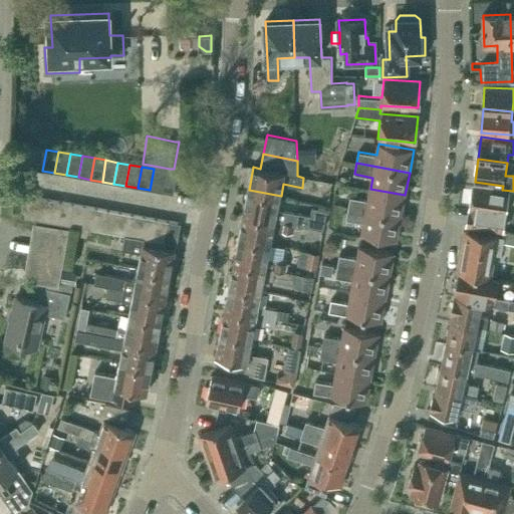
[(162,192),(166,171),(154,169),(150,190),(162,192)]
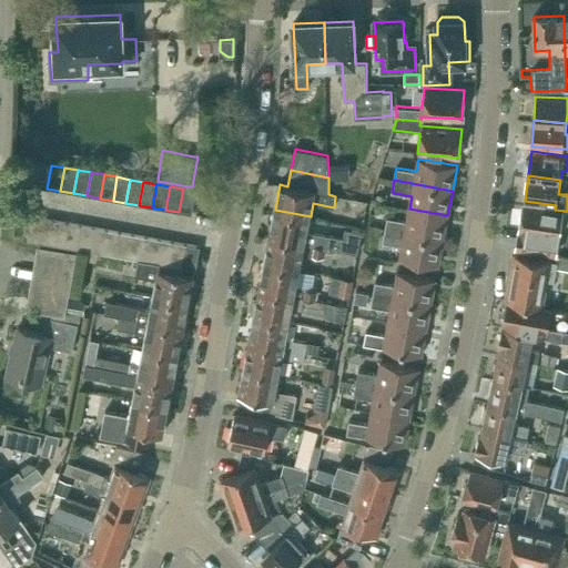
[(183,189),(179,212),(192,215),(196,192),(183,189)]
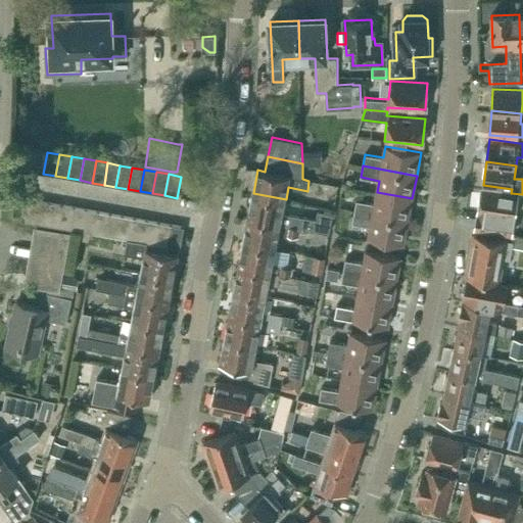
[(511,193),(482,189),(476,229),(512,235),(517,205),(522,206),(522,194),(511,193)]
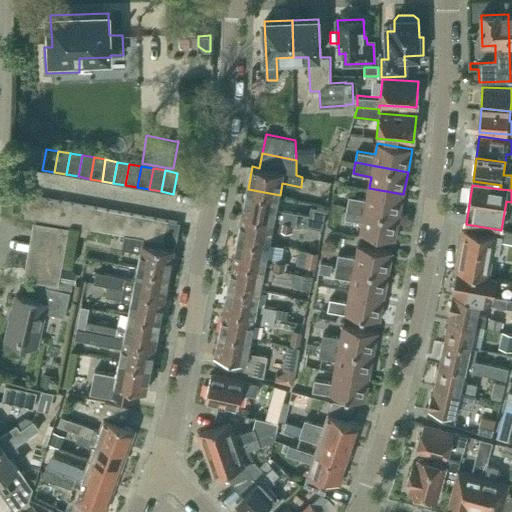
[(347,207),(399,217),(403,194),(369,188),(367,199),(349,196),(347,207)]
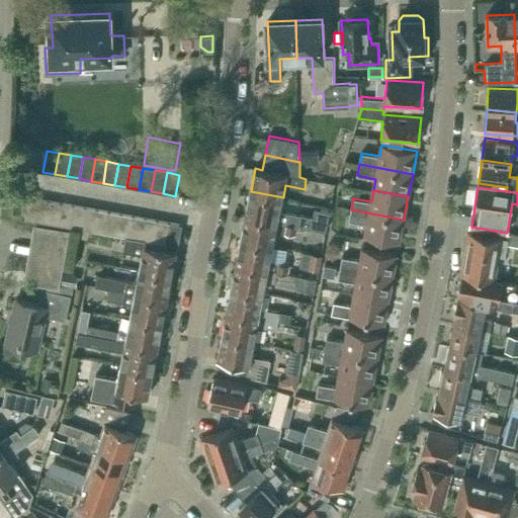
[(251,191),(246,214),(327,231),(330,217),(320,213),(319,220),(280,211),(283,197),(251,191)]
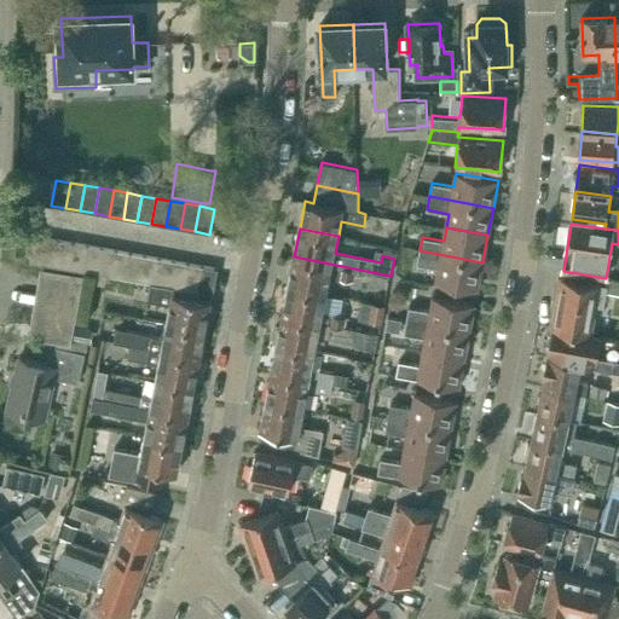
[(30,235),(25,260),(40,264),(45,238),(30,235)]
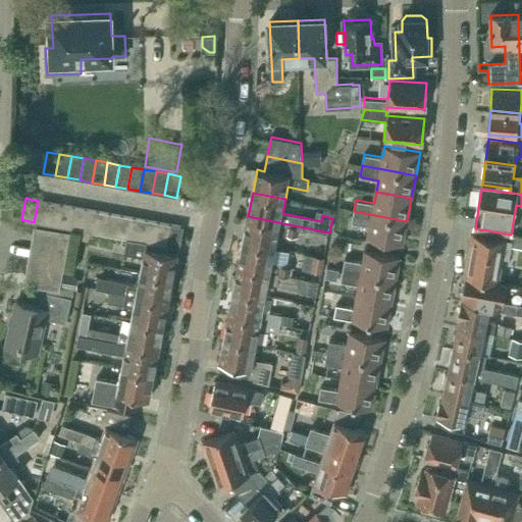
[(38,201),(34,222),(46,224),(50,203),(38,201)]
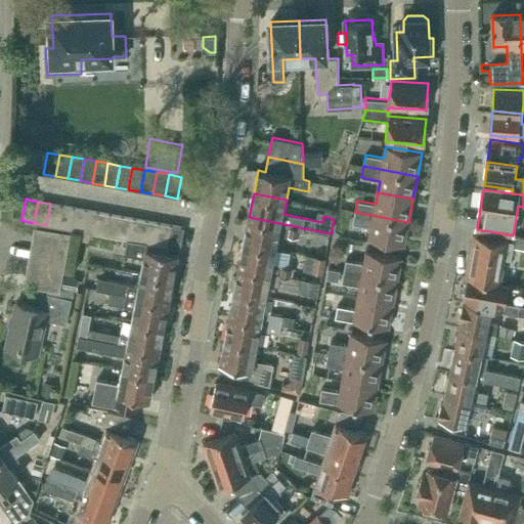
[(50,204),(46,225),(58,227),(62,206),(50,204)]
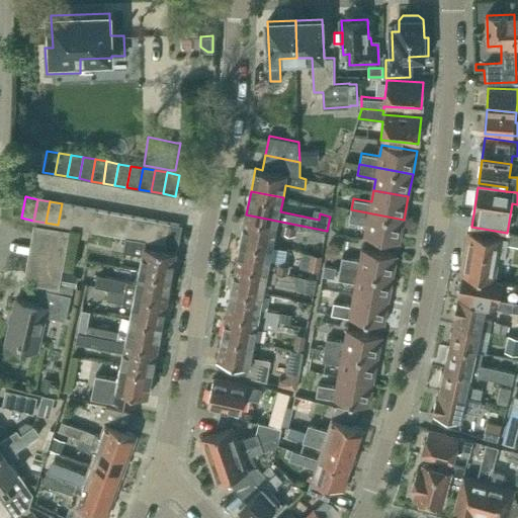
[(62,203),(58,225),(70,227),(74,205),(62,203)]
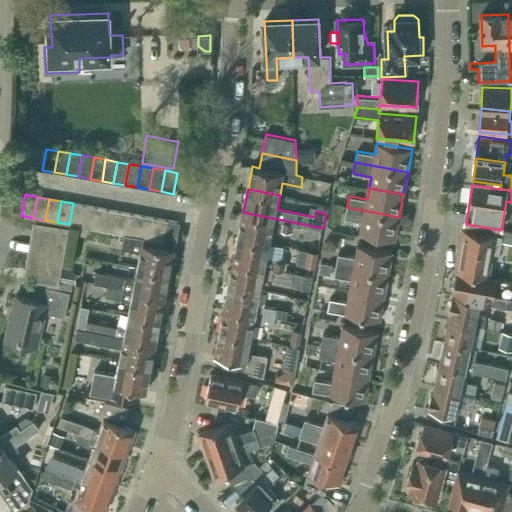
[(73,203),(69,224),(81,226),(85,205),(73,203)]
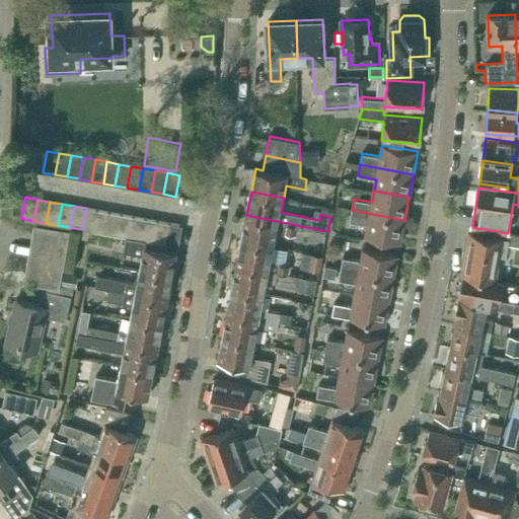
[(86,208),(82,229),(94,232),(98,210),(86,208)]
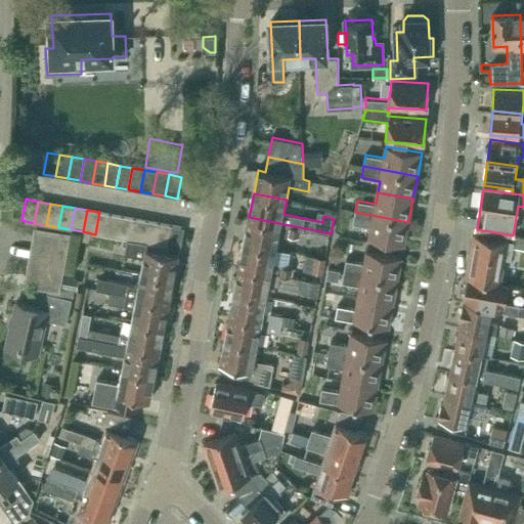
[(99,212),(95,234),(107,236),(112,214),(99,212)]
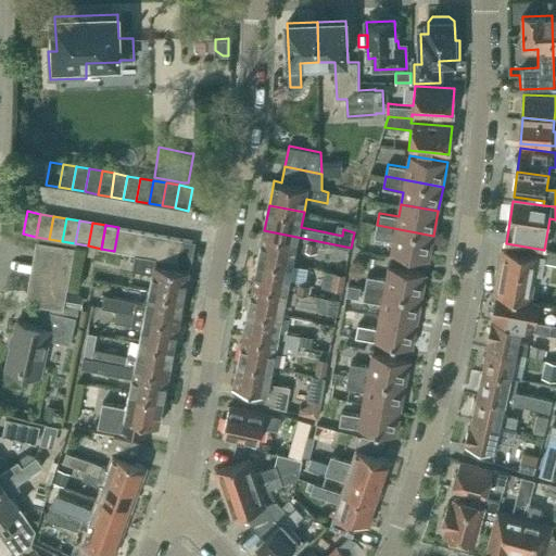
[(429,261),(433,236),(377,225),(375,237),(393,241),(391,253),(429,261)]
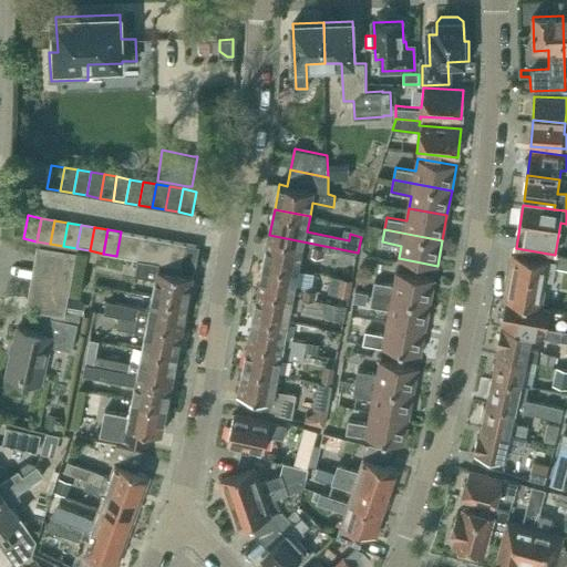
[(130,258),(133,235),(121,232),(116,256),(130,258)]
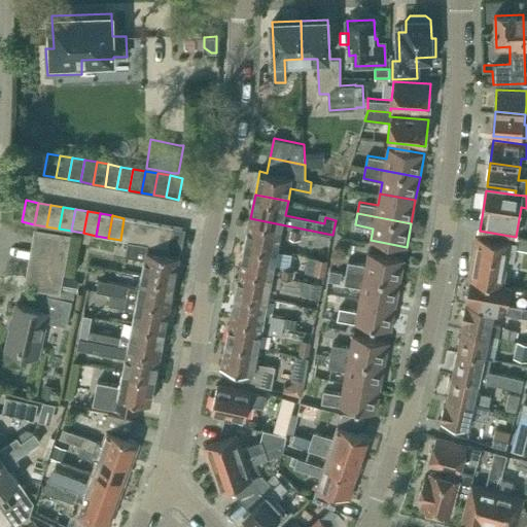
[(120,240),(128,241),(132,242),(136,220),(124,218),(120,240)]
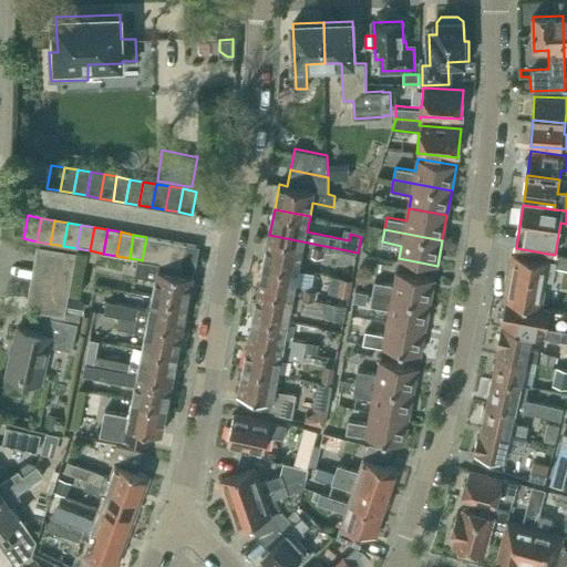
[(358,253),(269,235),(264,261),(299,268),(302,255),(323,258),(326,249),(348,254),(349,251),(358,253)]
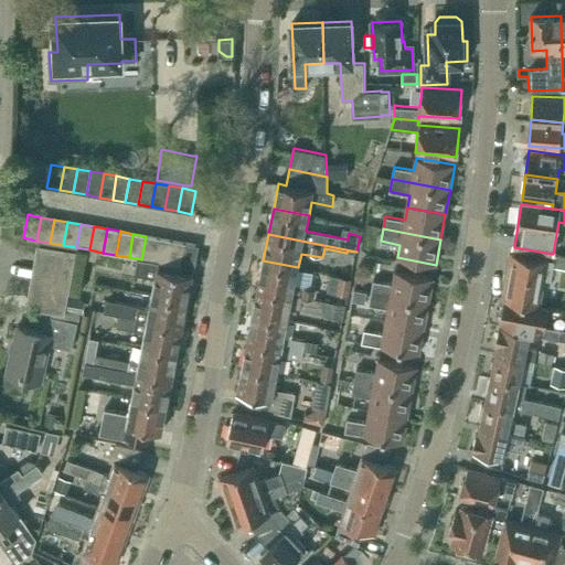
[(146,236),(141,259),(155,262),(159,238),(146,236)]
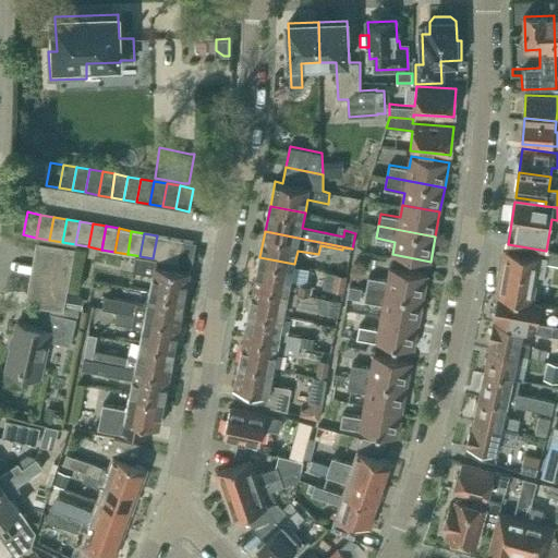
[(157,235),(153,258),(166,261),(170,238),(157,235)]
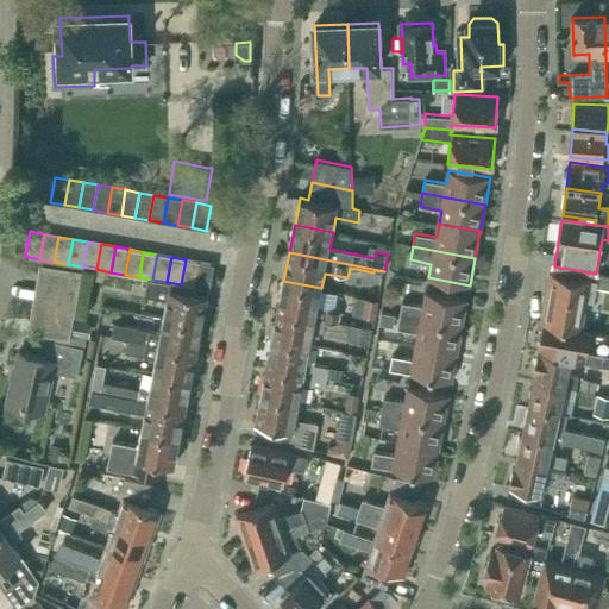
[(186,259),(181,284),(195,288),(200,263),(199,262),(186,259)]
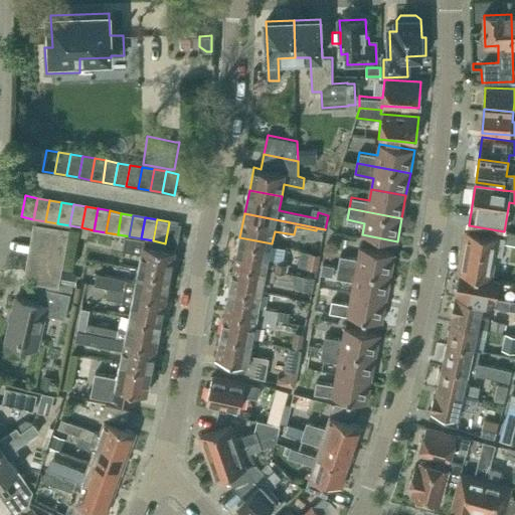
[(169,222),(165,243),(166,243),(177,245),(181,224),(169,222)]
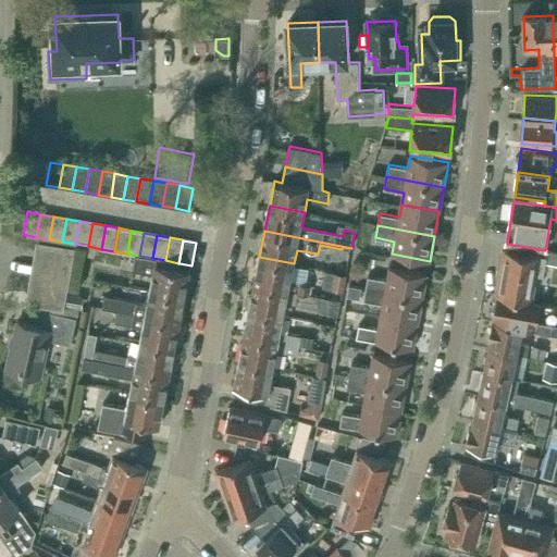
[(72,249),(39,244),(35,272),(67,277),(72,249)]
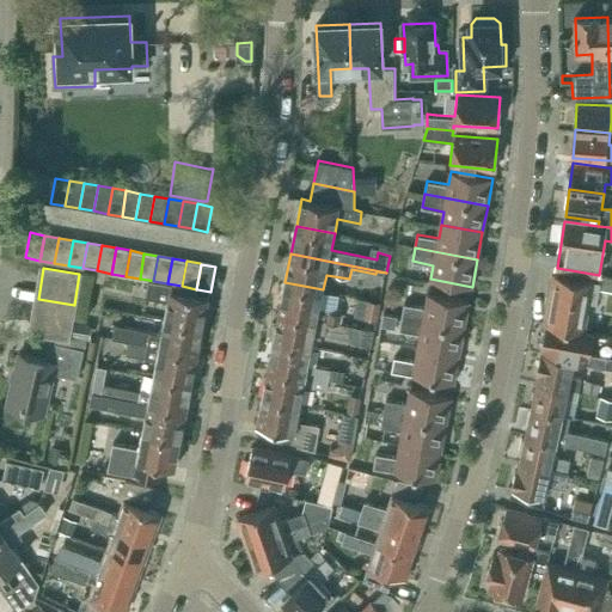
[(599,288),(611,289),(611,276),(601,275),(600,281),(556,274),(546,323),(583,330),(589,300),(597,301),(599,288)]
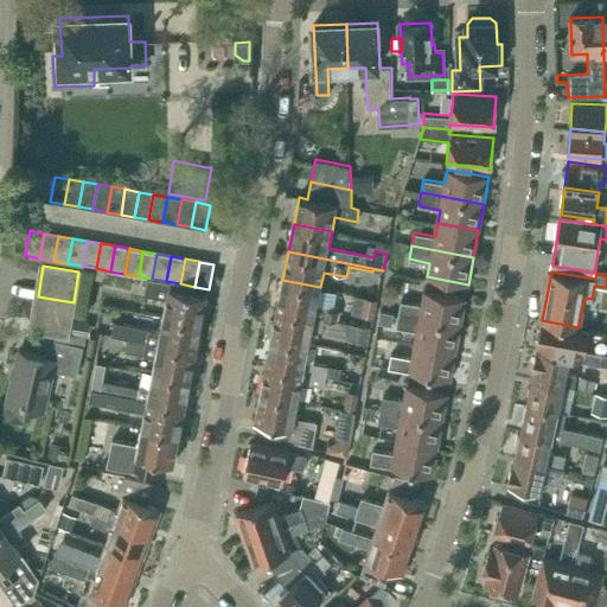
[(195,293),(196,287),(195,287),(180,283),(166,281),(152,279),(147,278),(145,294),(167,298),(164,317),(202,324),(208,295),(195,293)]
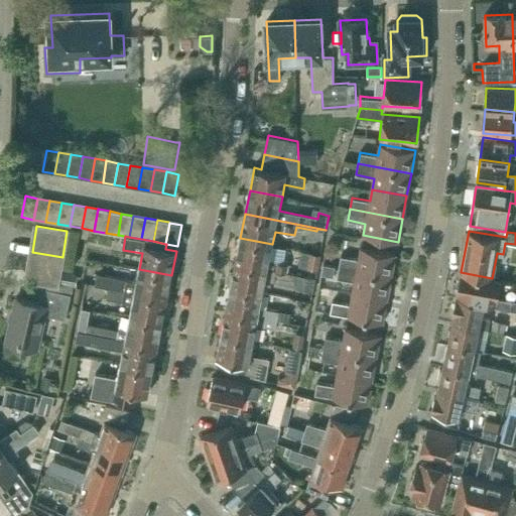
[(236,262),(288,273),(289,264),(278,262),(279,261),(270,259),(272,244),(240,238),(236,262)]
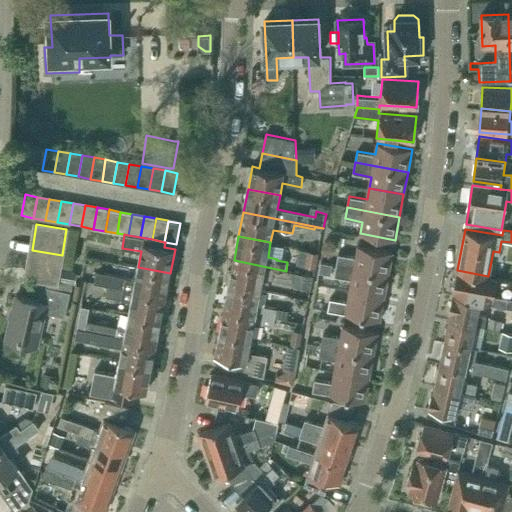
[(336,265),(388,275),(393,251),(358,245),(356,257),(338,253),(336,265)]
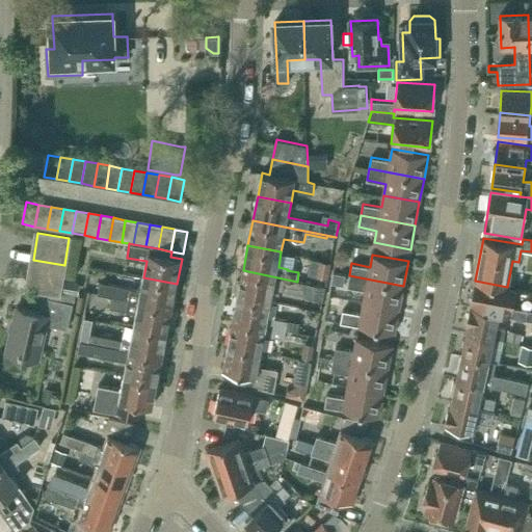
[(33,260),(28,287),(46,290),(59,292),(59,291),(60,291),(78,294),(79,284),(61,281),(64,265),(33,260)]
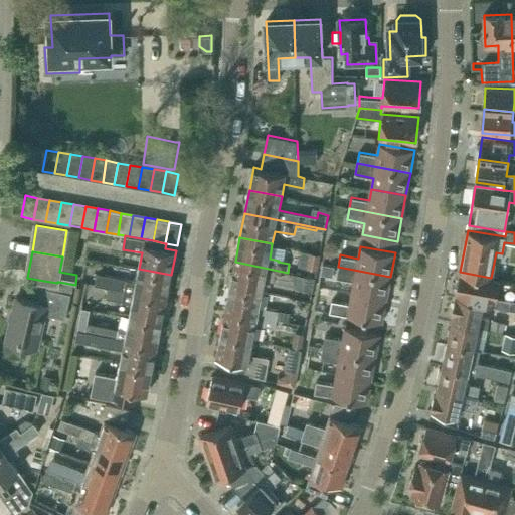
[(309,251),(306,268),(318,270),(321,253),(309,251)]
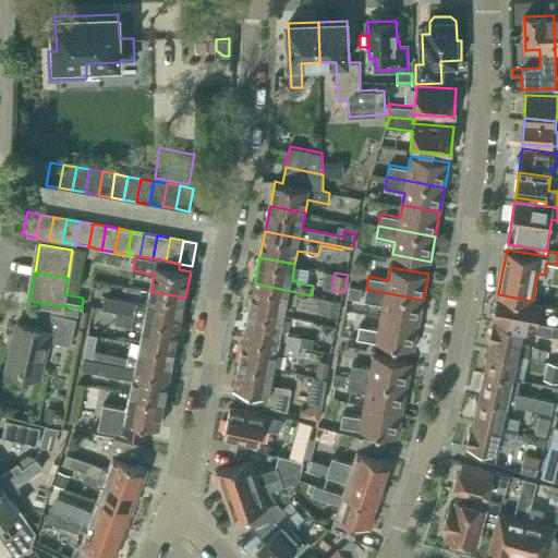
[(341,301),(322,296),(317,296),(312,295),(255,283),(250,308),(284,316),(288,302),(319,308),(318,312),(339,315),(341,301)]
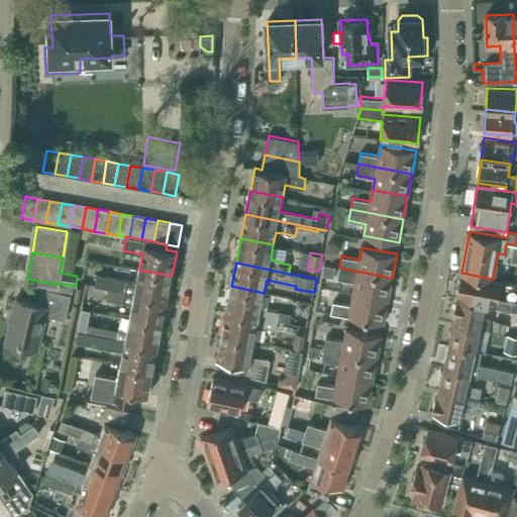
[(335,267),(324,266),(322,275),(333,277),(335,267)]
